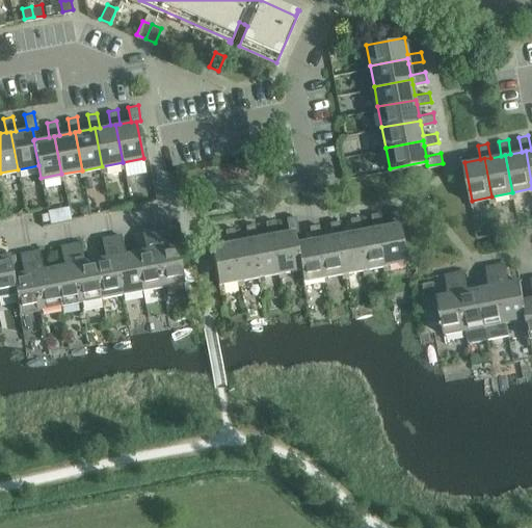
[(394,223),(382,226),(378,226),(386,264),(406,260),(399,223),(403,222),(400,207),(391,209),(394,223)]
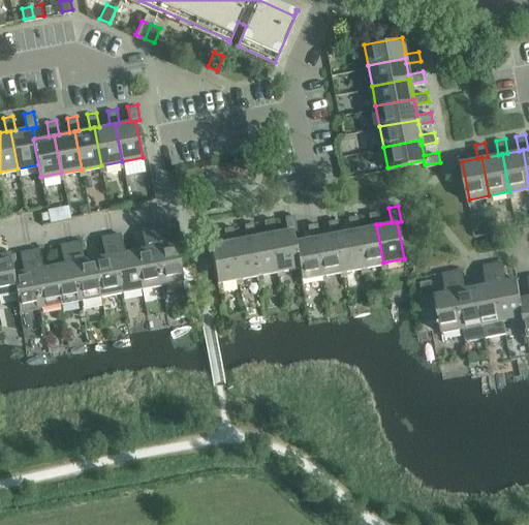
[(371,225),(361,227),(355,228),(363,267),(383,263),(376,224),(380,224),(378,210),(369,212),(371,225)]
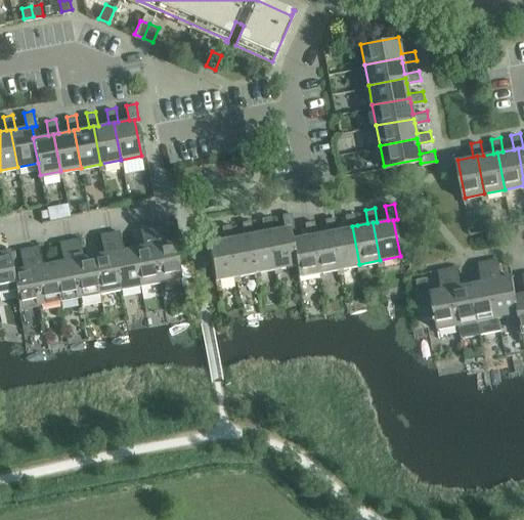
[(285,227),(273,229),(268,230),(275,267),(296,263),(292,237),(290,227),(294,226),(292,211),(281,213),(285,227)]
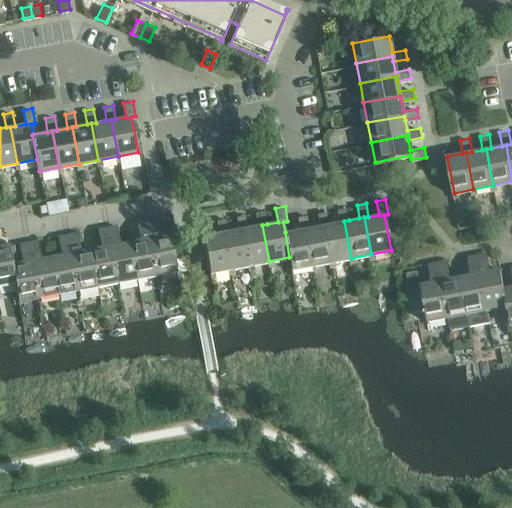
[(339,222),(329,224),(324,225),(331,262),(351,258),(344,221),(349,220),(346,207),(337,208),(339,222)]
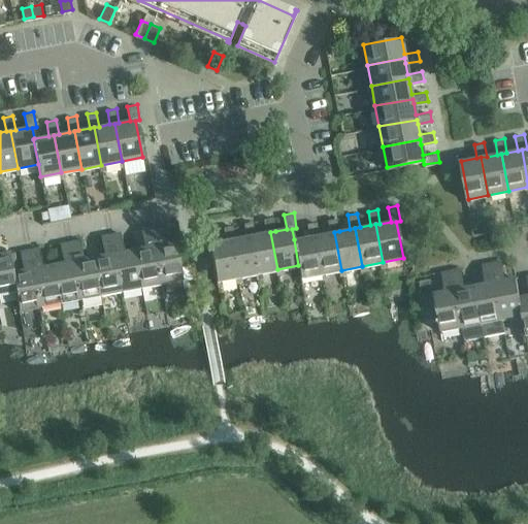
[(266,232),(256,234),(251,235),(257,273),(277,269),(270,232),(275,231),(273,217),(264,218),(266,232)]
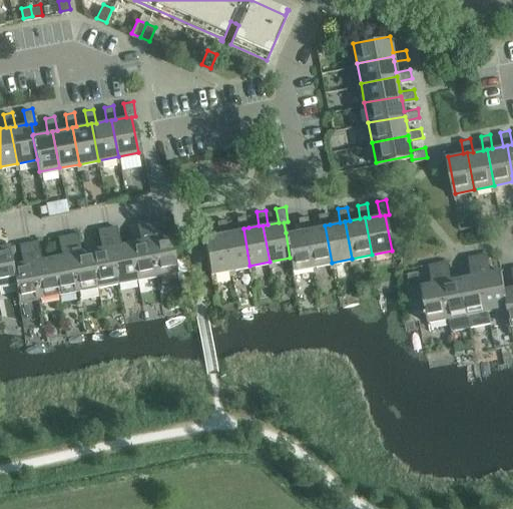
[(321,226),(310,228),(305,229),(312,266),(332,263),(325,225),(330,224),(327,210),(318,212),(321,226)]
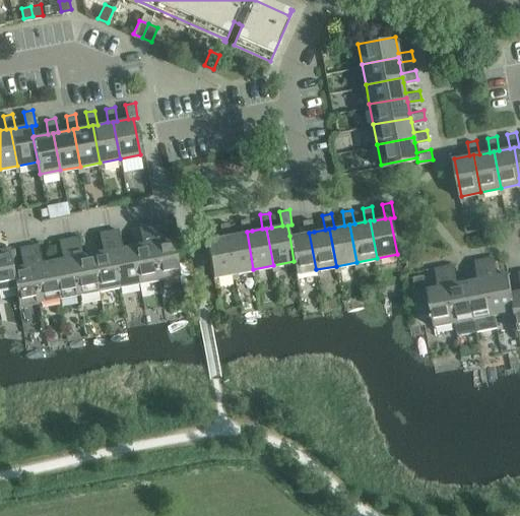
[(243,233),(232,235),(226,236),(234,273),(253,269),(247,232),(252,231),(249,217),(240,218),(243,233)]
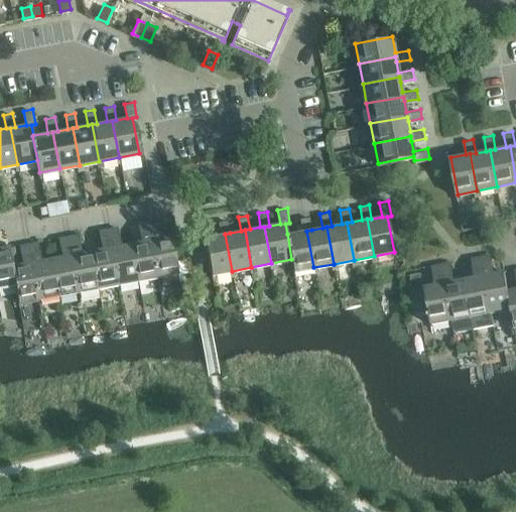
[(302,231),(287,234),(291,259),(293,271),(313,267),(306,231),(311,230),(309,216),(300,218),(302,231)]
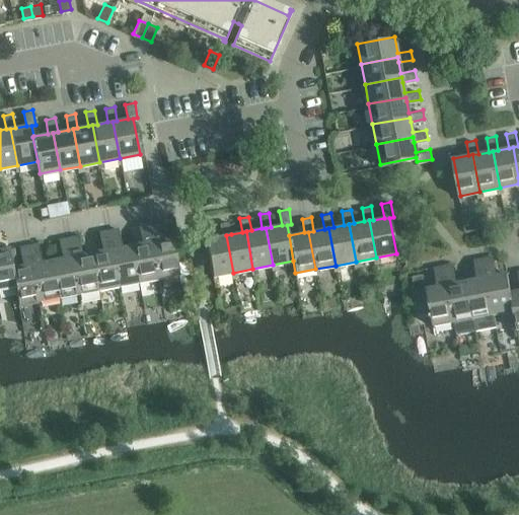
[(158,220),(149,221),(159,278),(189,272),(187,260),(177,262),(172,236),(161,238),(158,220)]
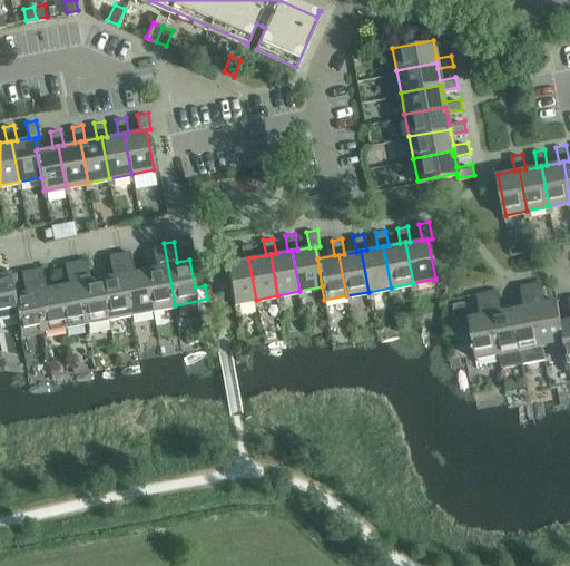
[(248,259),(254,257),(252,242),(241,244),(244,260),(226,263),(234,303),(256,300),(248,259)]
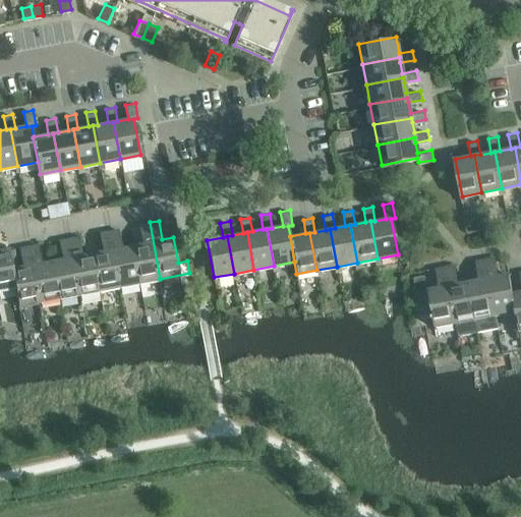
[(142,243),(132,245),(139,282),(160,279),(150,222),(139,224),(142,243)]
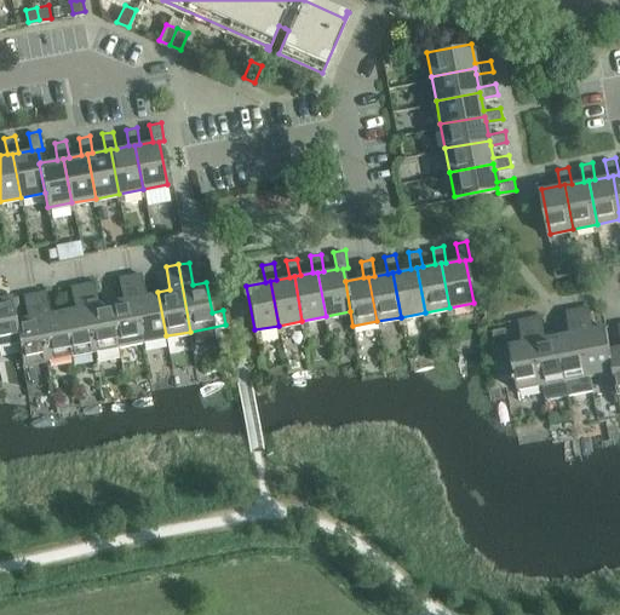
[(141,271),(130,274),(143,340),(166,335),(158,292),(145,294),(141,271)]
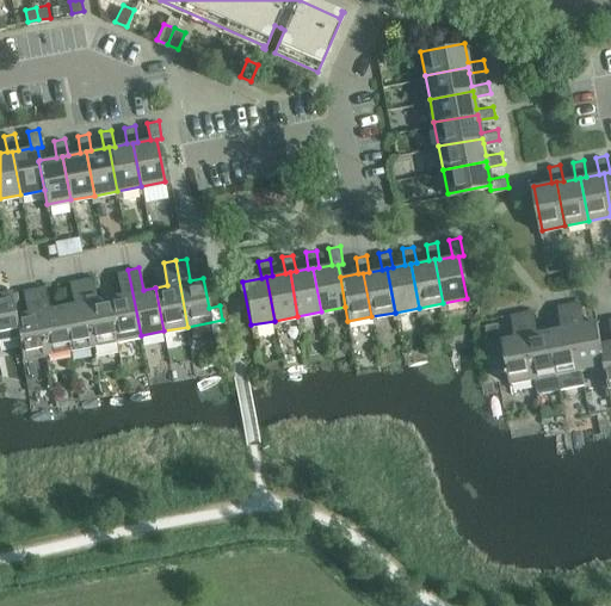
[(121,294),(109,296),(117,340),(141,335),(128,270),(117,271),(121,294)]
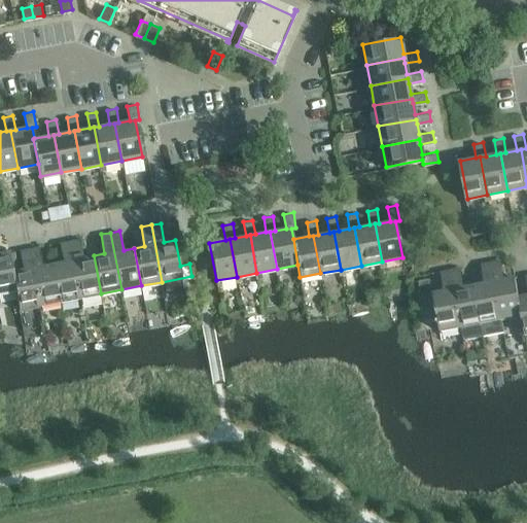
[(79,238),(70,240),(80,298),(101,293),(94,255),(82,257),(79,238)]
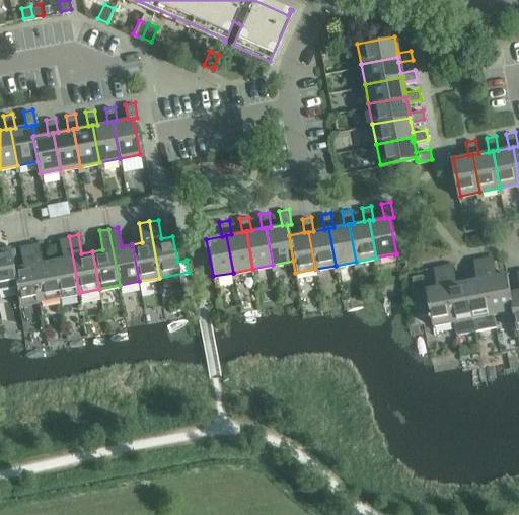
[(63,258),(52,260),(59,297),(79,293),(69,236),(59,238),(63,258)]
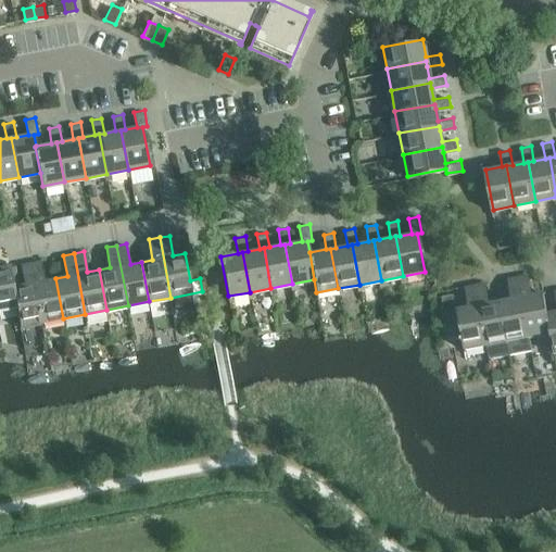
[(40,260),(30,262),(41,322),(63,318),(55,278),(45,280),(40,260)]
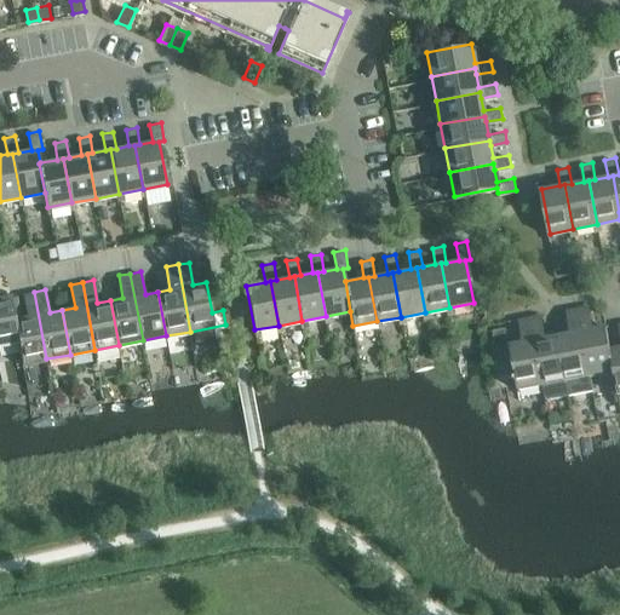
[(18,340),(23,363),(46,358),(34,292),(23,293),(27,316),(15,319),(18,340)]
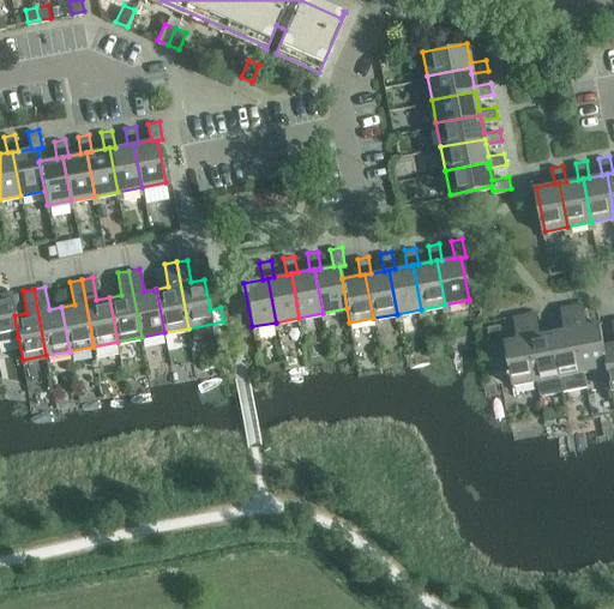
[(0,341),(18,337),(14,315),(11,293),(0,294),(0,341)]
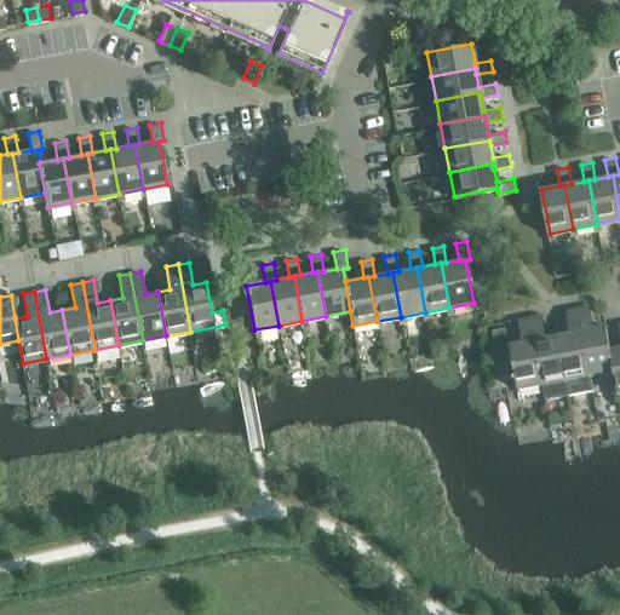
[(590,305),(578,306),(590,374),(614,369),(615,369),(610,348),(612,348),(607,325),(593,327),(590,305)]
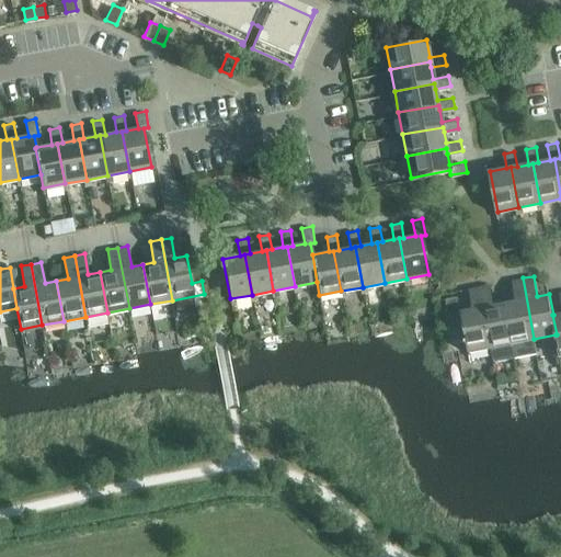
[(505,303),(513,342),(515,355),(537,352),(534,339),(523,277),(513,280),(517,300),(505,303)]
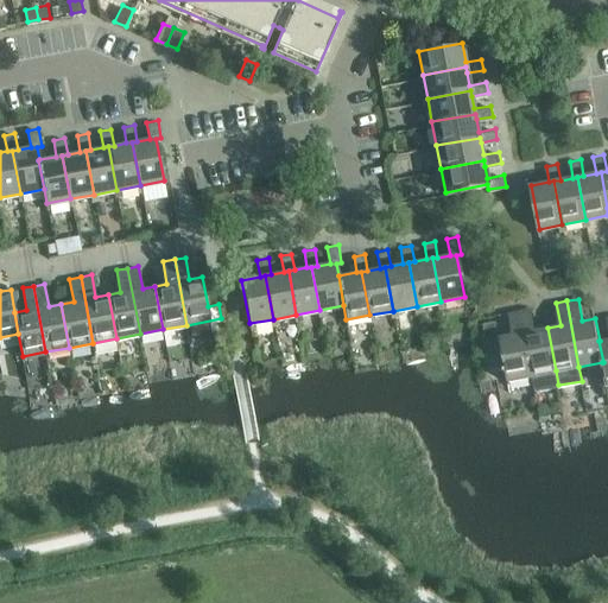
[(532,375),(556,370),(548,328),(536,330),(531,308),(520,310),(532,375)]
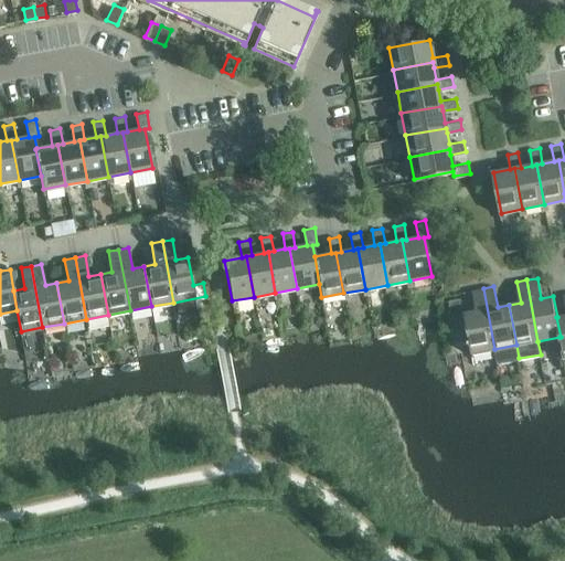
[(472,353),(494,349),(483,288),(473,290),(477,310),(465,313),(466,315),(455,317),(459,342),(470,340),(472,353)]
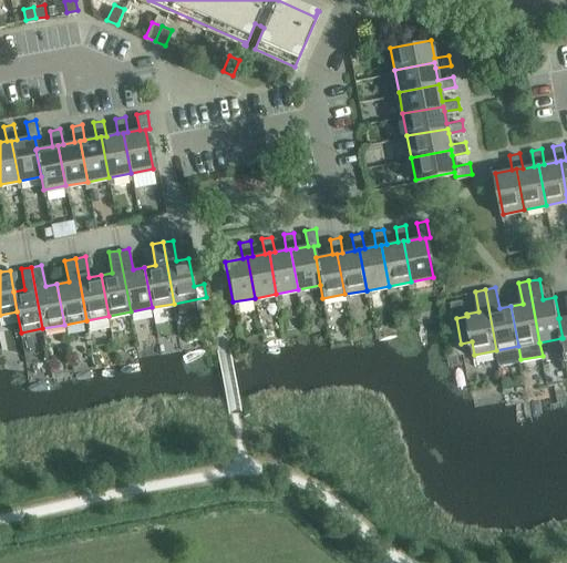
[(463,298),(451,300),(453,310),(465,308),(463,298)]
